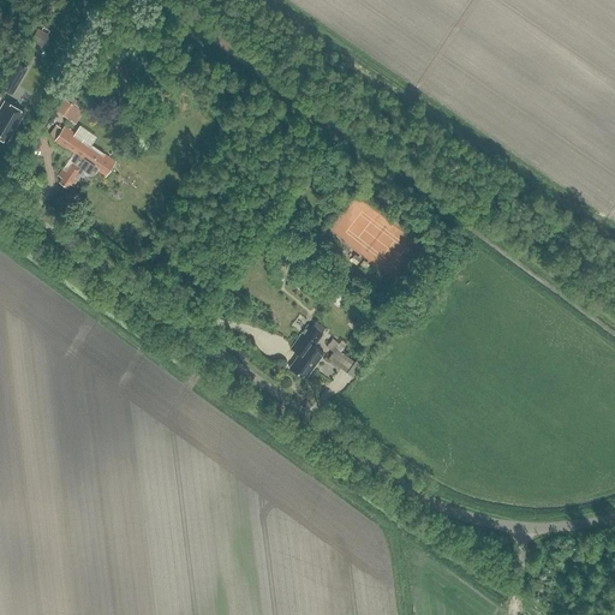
[(51,36),(37,29),(31,41),(43,48),(51,36)]
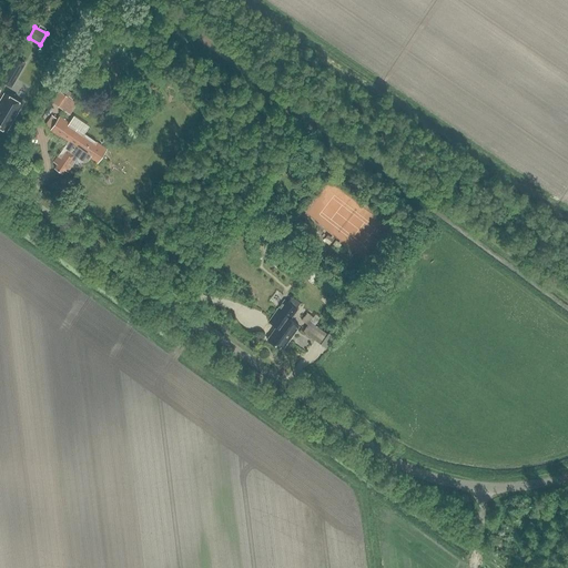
[(60,91),(52,103),(71,117),(80,104),(77,103),(79,100),(72,94),(70,98),(60,91)]
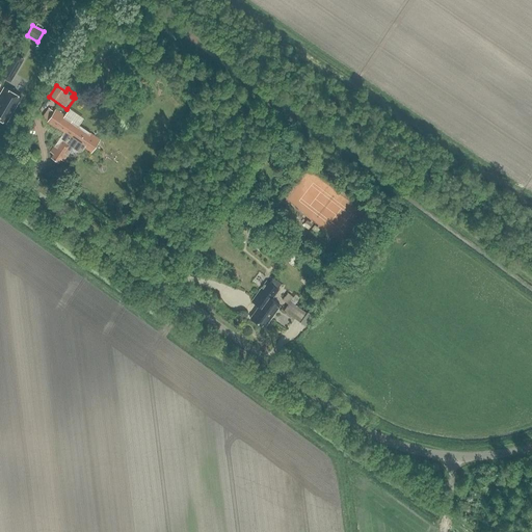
[(0,120),(6,124),(21,98),(4,88),(0,95),(0,120)]
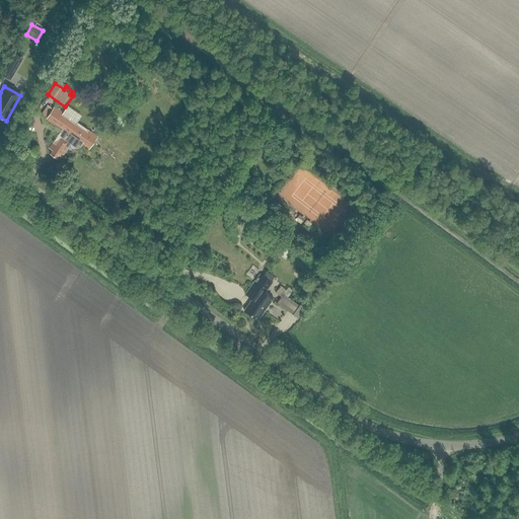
[(97,138),(77,124),(82,117),(68,106),(63,114),(54,108),(47,121),(56,127),(56,126),(63,131),(50,150),(53,152),(51,155),(58,160),(60,156),(63,158),(71,146),(74,149),(76,149),(79,149),(80,148),(82,147),(82,146),(89,151),(97,138)]
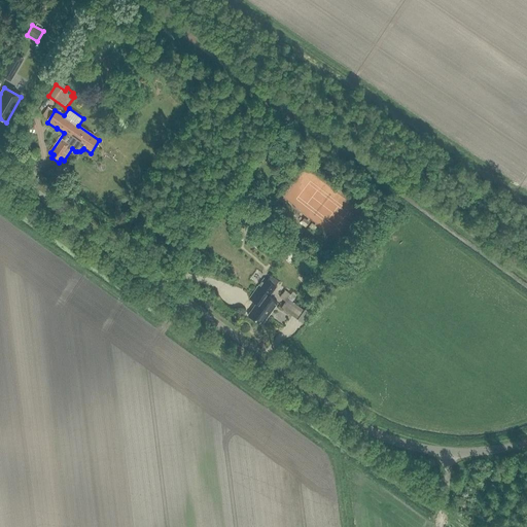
[(261,322),(265,324),(279,304),(271,299),(278,287),(266,279),(250,300),(257,305),(249,317),(260,324),(261,322)]
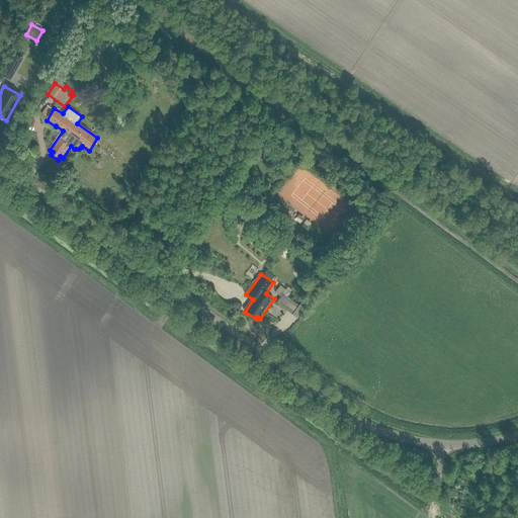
[(280,286),(278,289),(287,296),(291,290),(287,287),(285,289),(280,286)]
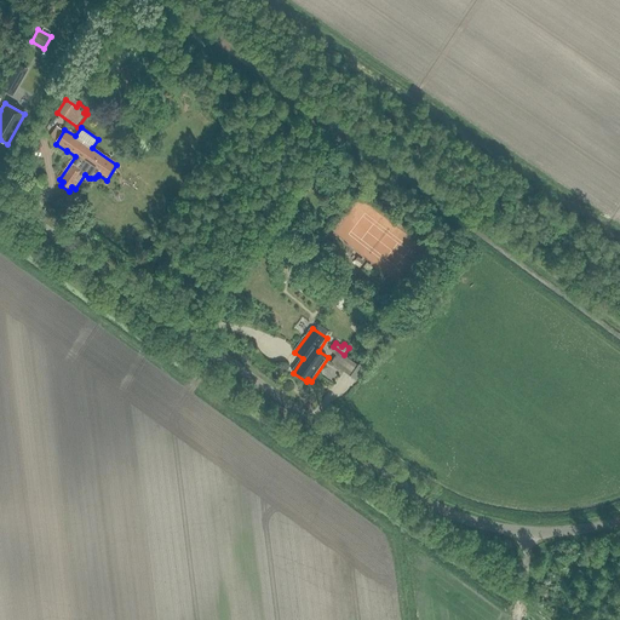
[(359,366),(357,365),(344,355),(333,346),(329,350),(337,356),(332,362),(357,382),(369,366),(362,361),(359,366)]
